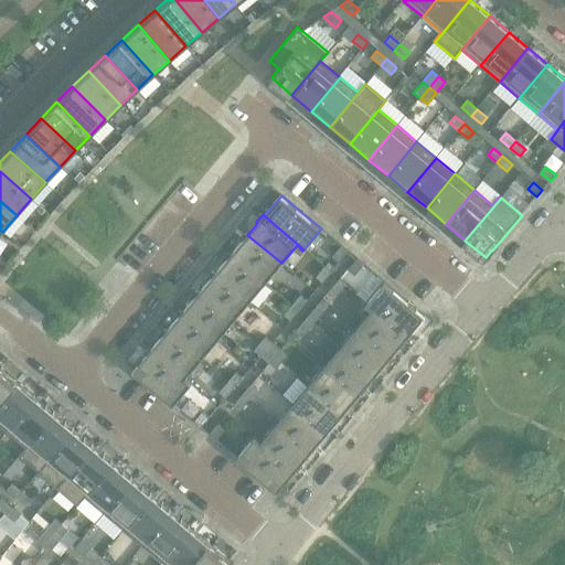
[(232,254),(265,283),(281,263),(247,235),(246,234),(240,242),(241,243),(232,254)]
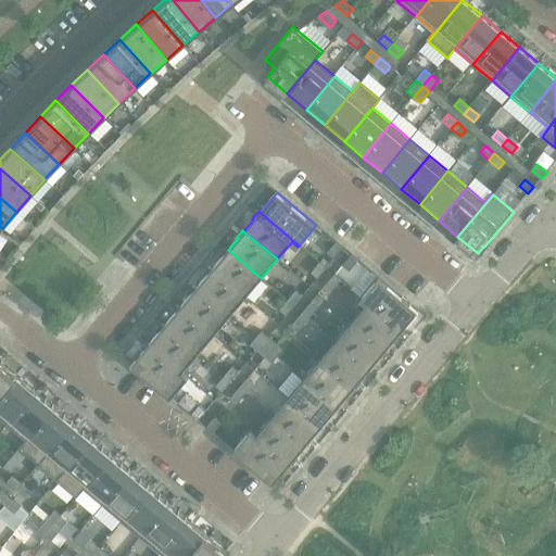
[(328,252),(335,258),(343,248),(336,242),(328,252)]
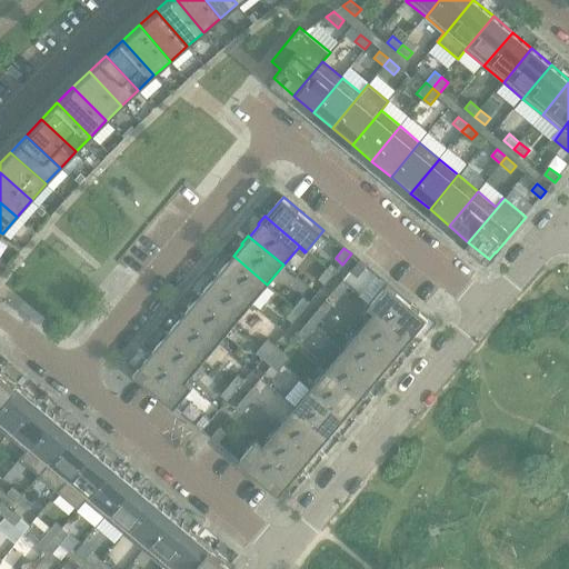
[(217,276),(251,303),(267,285),(233,256),(232,255),(226,262),(227,263),(217,276)]
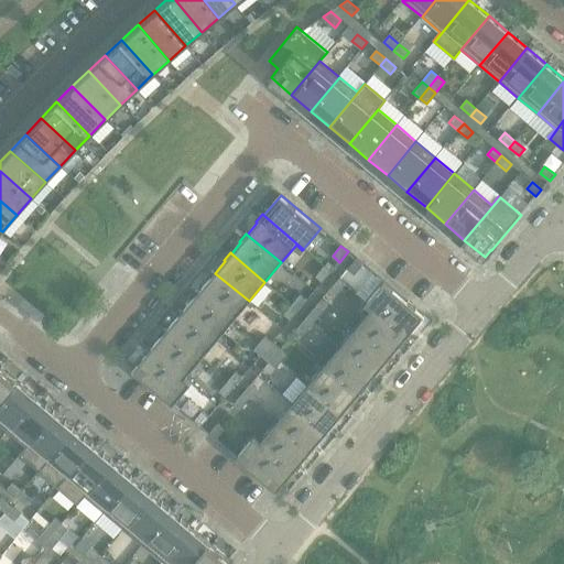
[(348,269),(355,274),(364,264),(356,259),(348,269)]
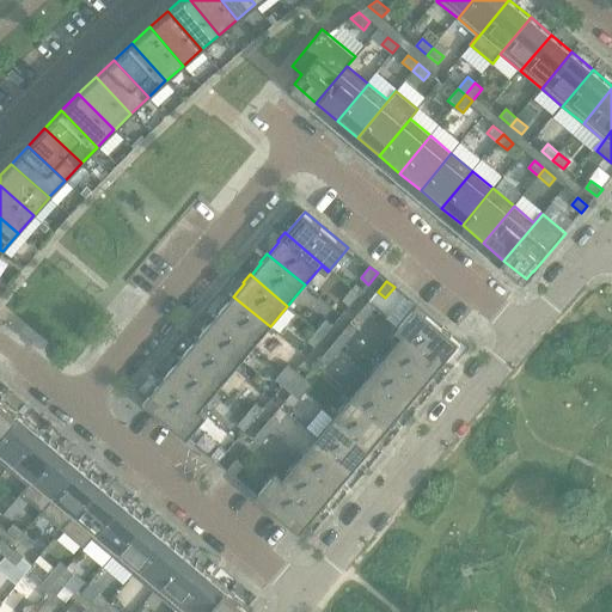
[(343,300),(350,306),(360,295),(353,289),(343,300)]
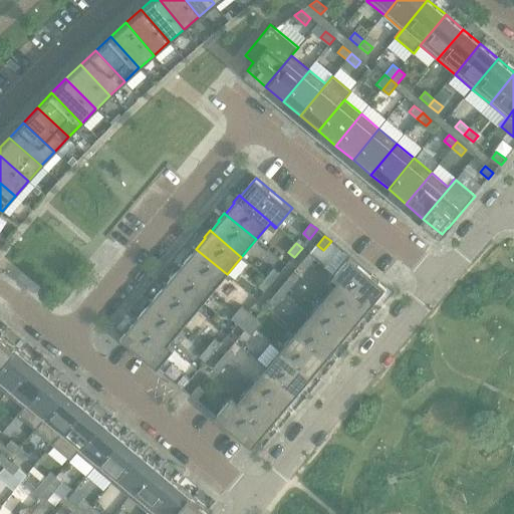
[(190,256),(181,266),(212,292),(227,274),(196,249),(195,248),(189,255),(190,256)]
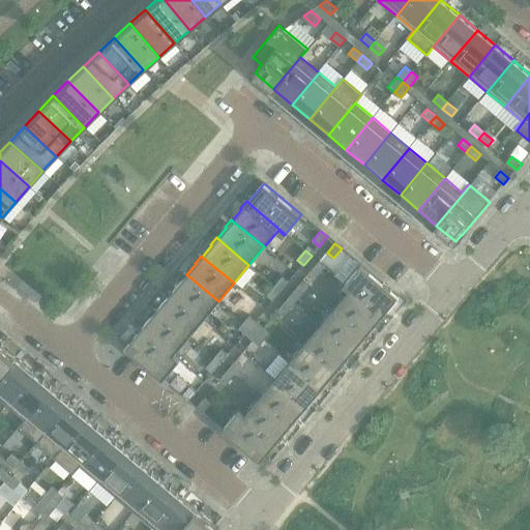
[(311,271),(317,276),(325,267),(319,262),(311,271)]
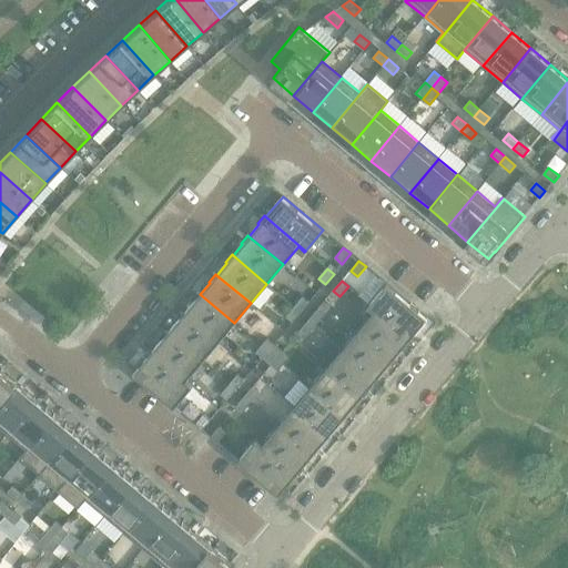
[(369,304),(409,337),(427,317),(386,284),(369,304)]
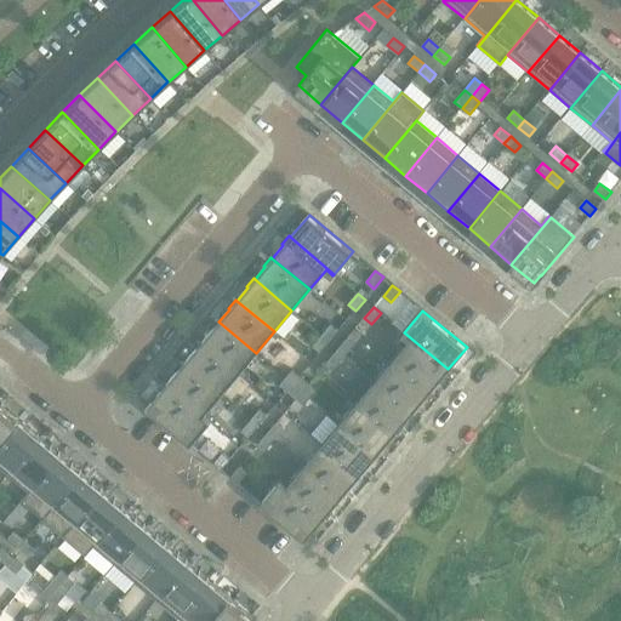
[(201,342),(238,374),(256,353),(218,322),(217,320),(210,329),(211,330),(201,342)]
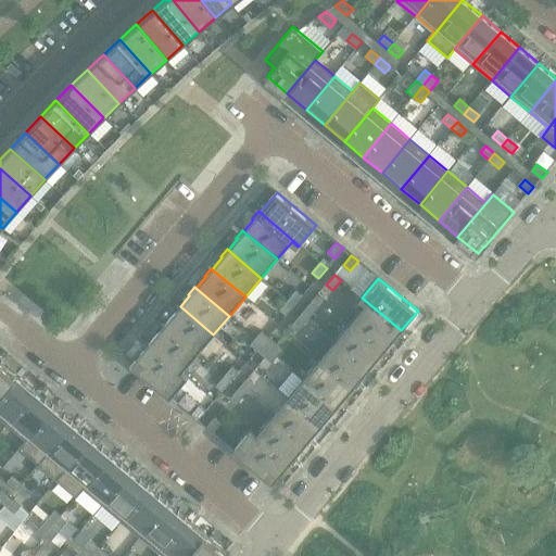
[(288,301),(294,306),(303,297),(297,291),(288,301)]
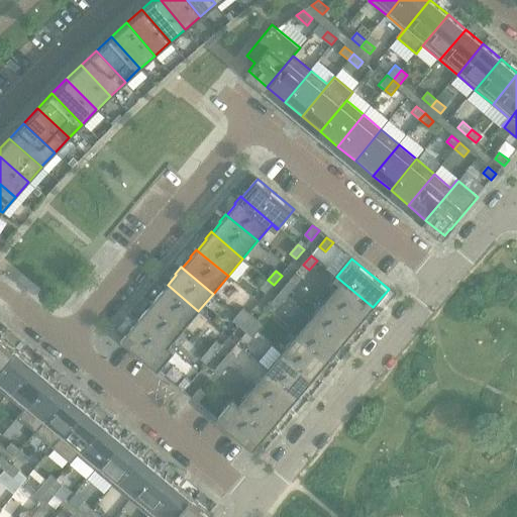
[(78,274),(71,283),(79,290),(86,281),(78,274)]
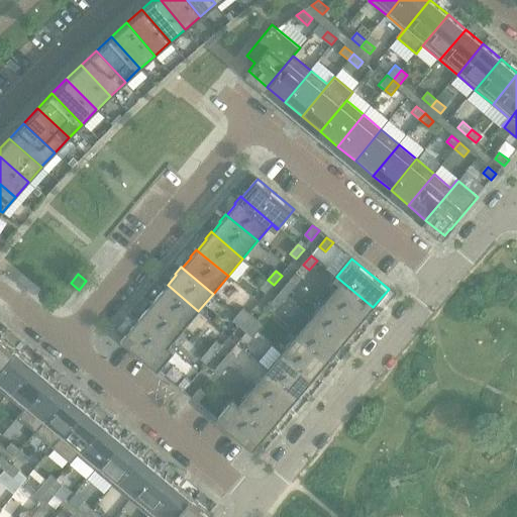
[(373,307),(336,277),(335,278),(340,283),(327,299),(358,325),(359,326),(366,319),(365,318),(373,307)]
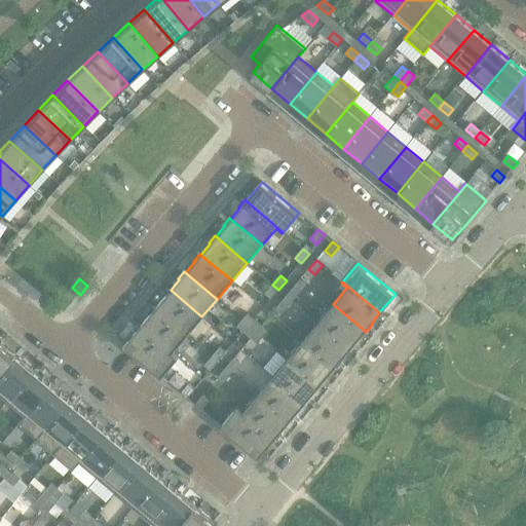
[(278,290),(272,285),(265,294),(271,299),(278,290)]
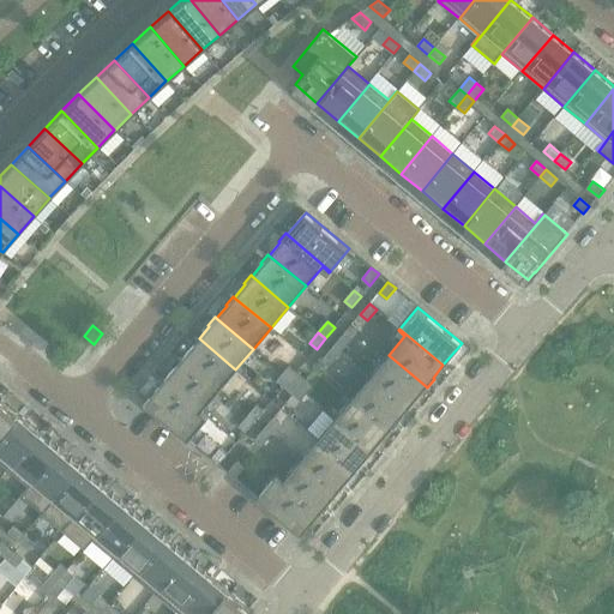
[(335,345),(342,351),(350,341),(343,335),(335,345)]
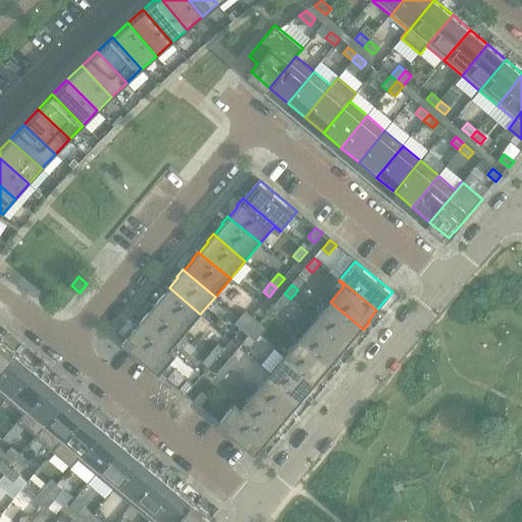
[(154,306),(186,332),(200,314),(169,288),(168,288),(162,295),(163,296),(154,306)]
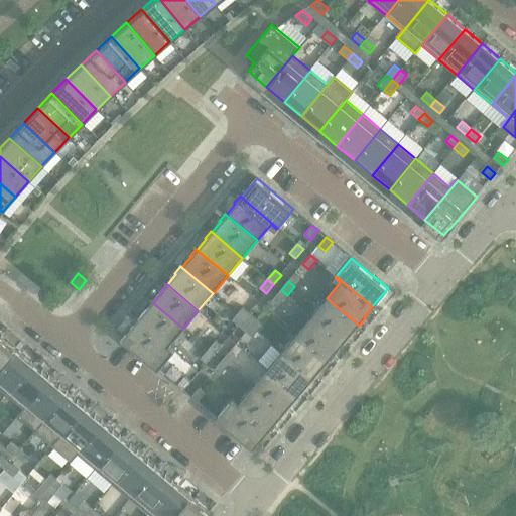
[(287,295),(281,290),(273,299),(279,304),(287,295)]
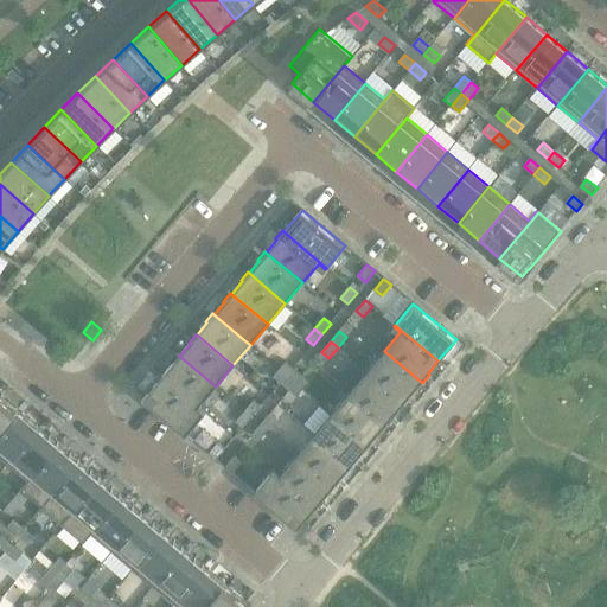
[(366,372),(403,403),(404,404),(411,395),(410,394),(421,382),(384,351),(366,372)]
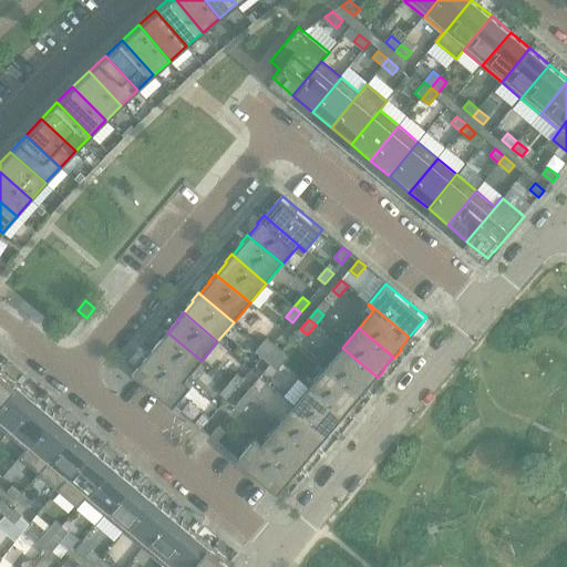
[(151,351),(192,385),(193,383),(186,379),(202,361),(167,332),(166,331),(160,339),(161,340),(151,351)]
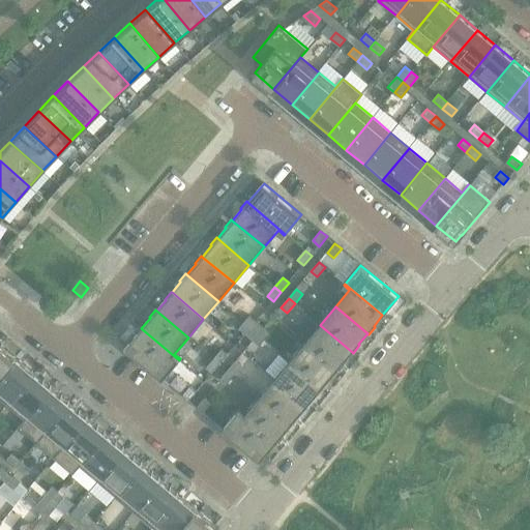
[(243,322),(255,331),(260,325),(249,316),(243,322)]
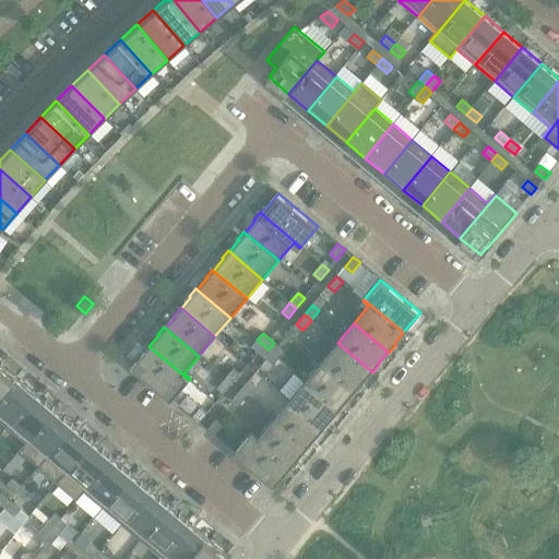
[(269,349),(257,340),(251,346),(263,356),(269,349)]
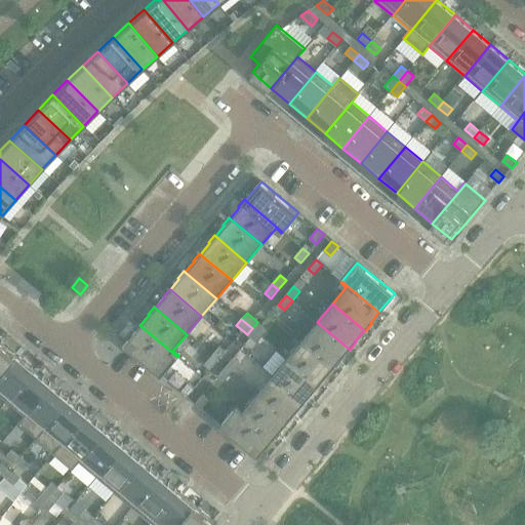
[(257,322),(252,328),(263,336),(268,330),(257,322)]
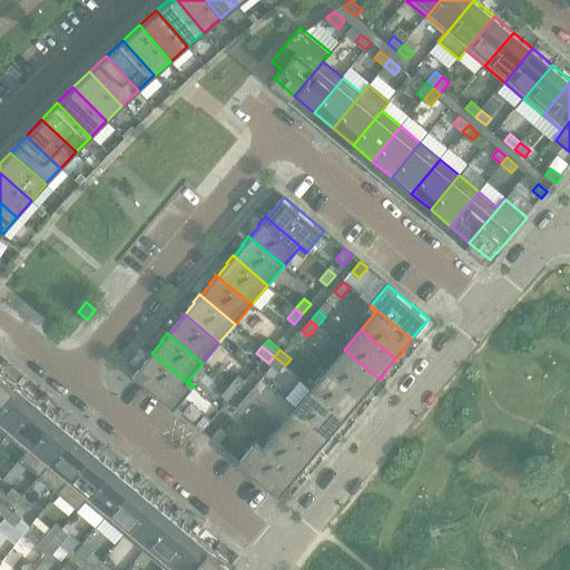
[(328,369),(362,397),(363,399),(370,391),(369,390),(379,379),(344,350),(328,369)]
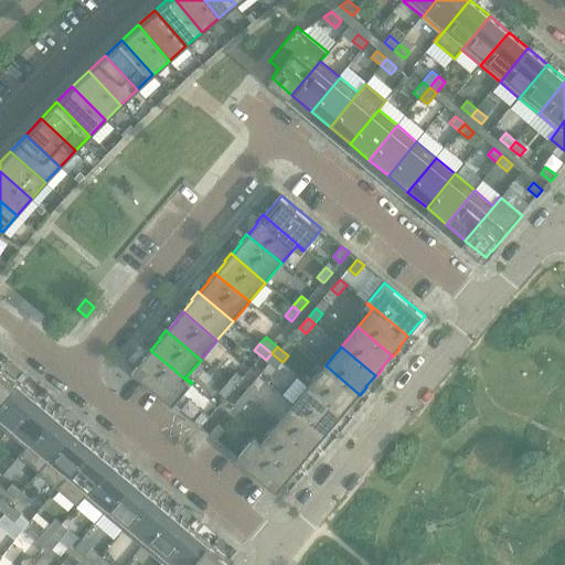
[(191,384),(150,350),(134,371),(173,404),(191,384)]
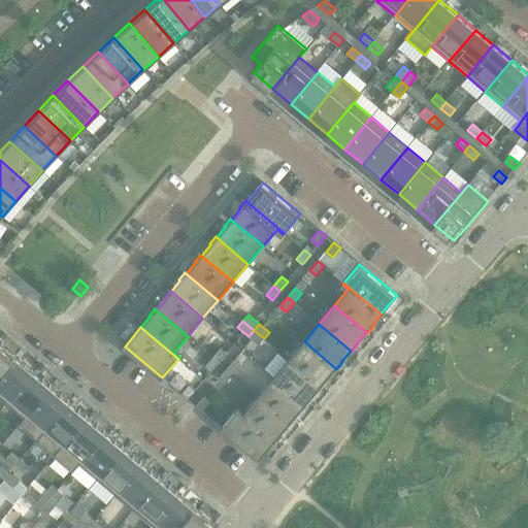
[(264,338),(254,330),(249,336),(259,344),(264,338)]
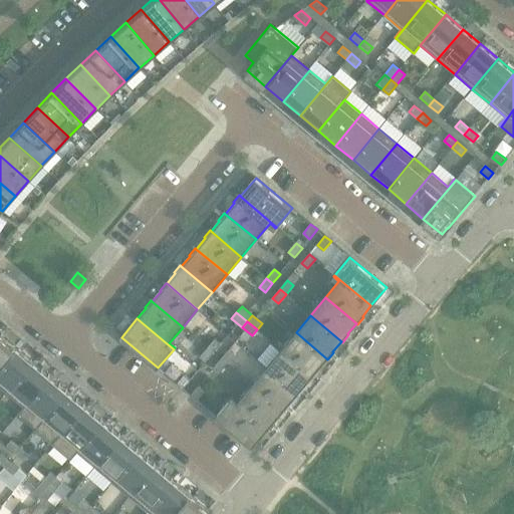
[(326,358),(296,332),(281,350),(312,375),(313,376),(319,369),(318,368),(326,358)]
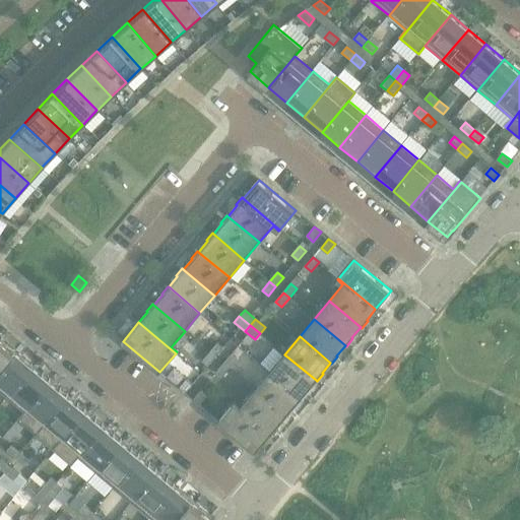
[(0,370),(16,351),(0,338),(0,370)]
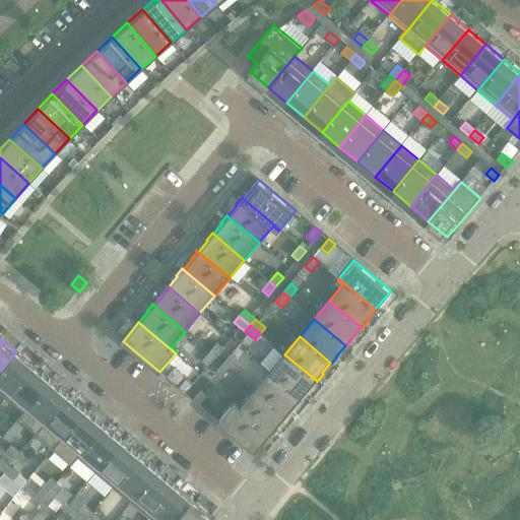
[(209,351),(216,356),(223,347),(217,342),(209,351)]
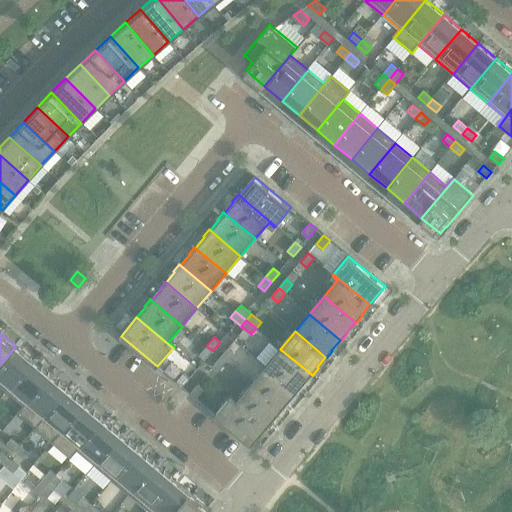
[(0,364),(0,385),(7,392),(33,361),(16,346),(0,364)]
